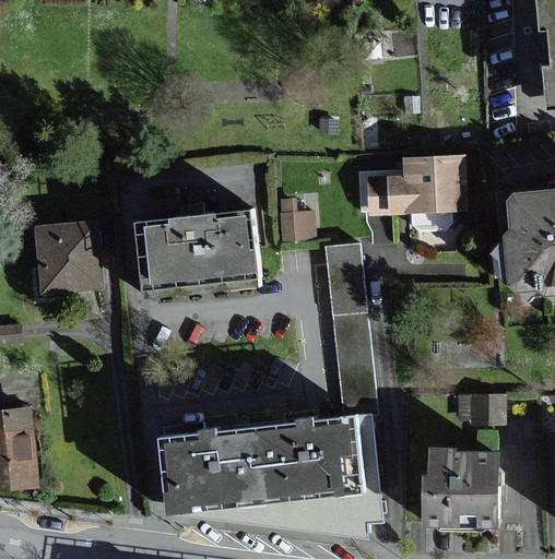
[(554,0),(534,0),(536,25),(553,24),(554,57),(554,64),(544,66),(546,110),(554,109),(554,0)]
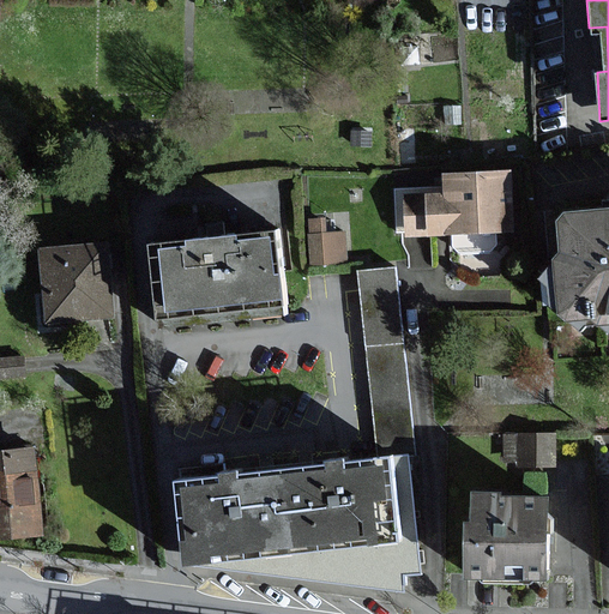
[(511,173),(439,175),(440,194),(396,197),(397,238),(440,235),(441,254),(493,253),(492,234),(513,233),(511,173)]
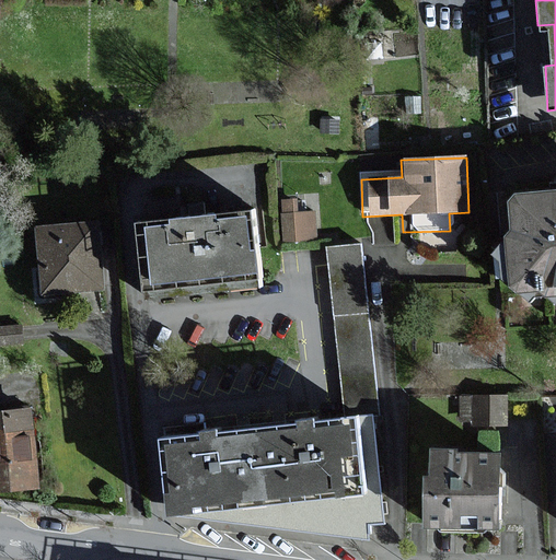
[(555,302),(555,193),(513,196),(516,234),(505,235),(509,287),(533,304),(555,302)]
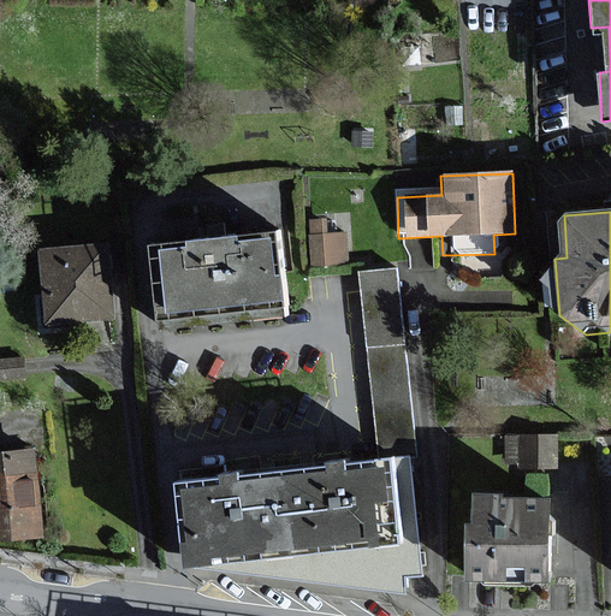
[(343,226),(322,227),(321,213),(307,213),(308,258),(344,256),(343,226)]
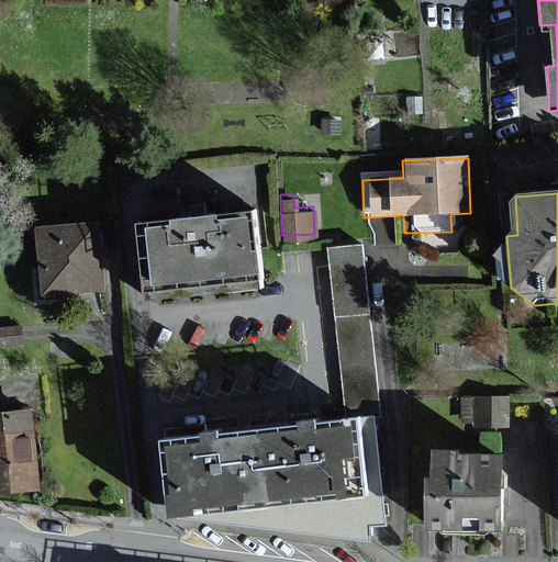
[(257,281),(250,213),(132,225),(138,293),(257,281)]
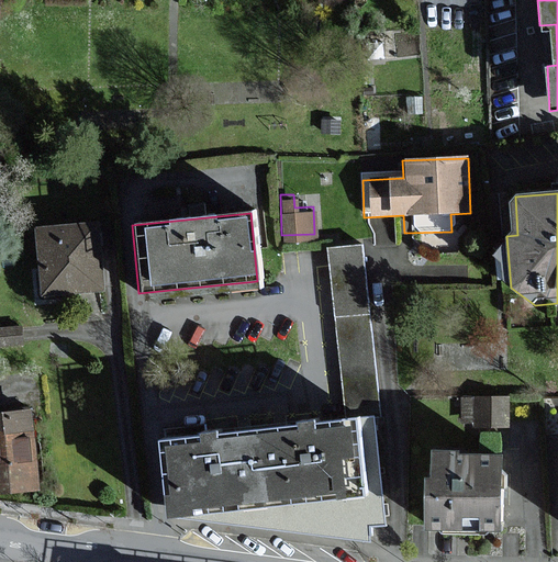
[(90,223),(34,228),(40,294),(97,289),(90,223)]
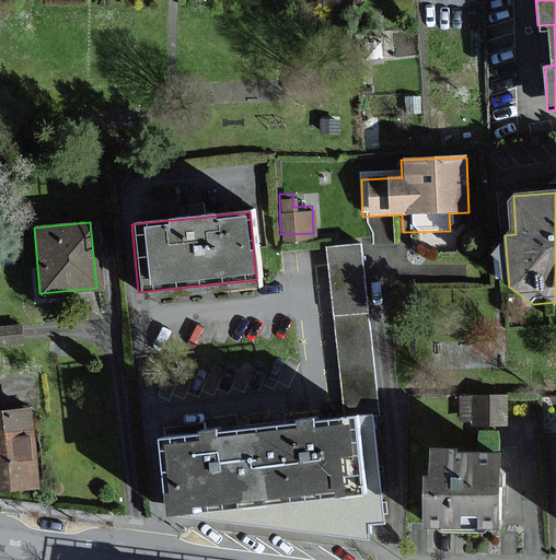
[(324,249),(344,416),(352,415),(370,413),(377,412),(357,246),(324,249)]
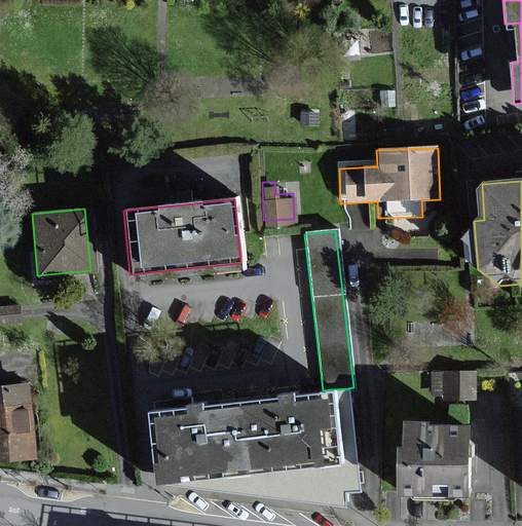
[(16,307),(0,308),(0,323),(17,322),(16,307)]
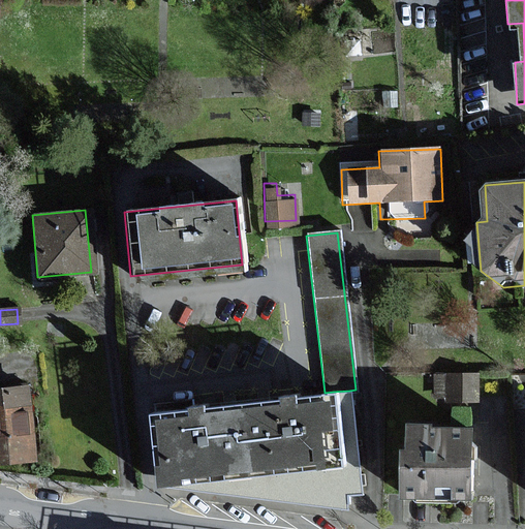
[(432,397),(476,396),(476,368),(432,369),(432,397)]
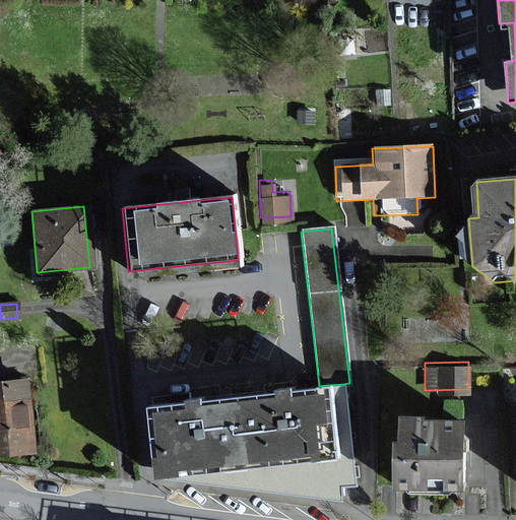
[(25,380),(0,383),(0,458),(35,454),(25,380)]
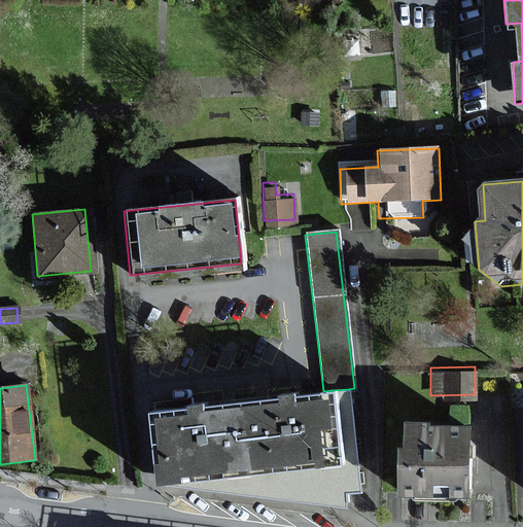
[(357,491),(348,389),(332,390),(341,464),(167,485),(169,485),(345,506),(345,493),(357,491)]
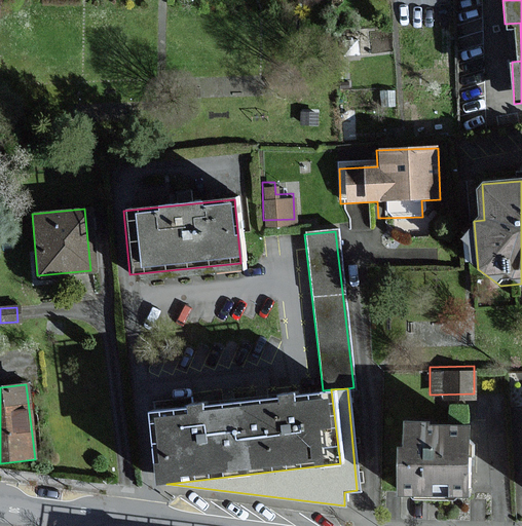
[(156,485),(166,484),(340,463),(331,389),(323,390),(282,396),(191,408),(147,413),(156,485)]
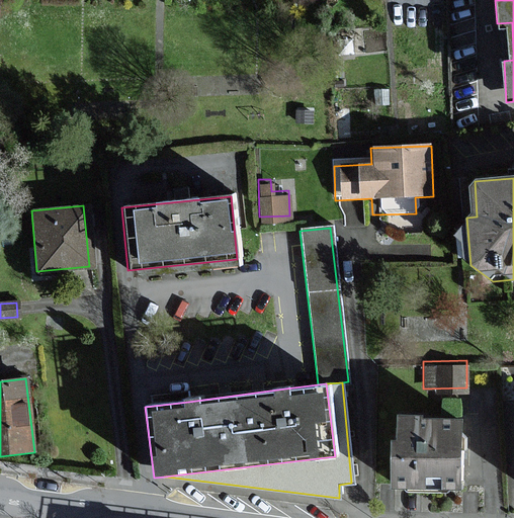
[(470,420),(401,416),(397,493),(465,497),(470,420)]
